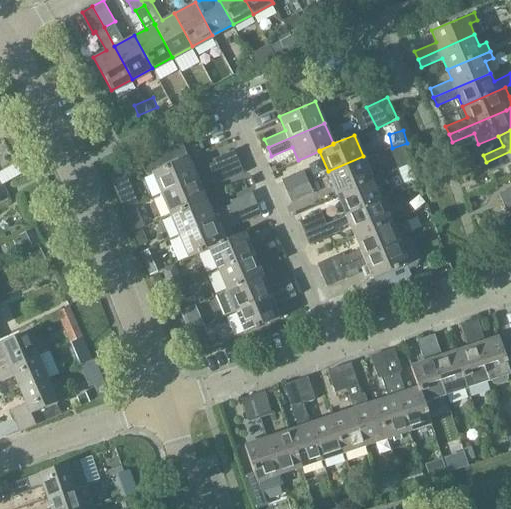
[(194,170),(181,141),(142,158),(141,161),(145,171),(148,172),(151,171),(160,192),(238,159),(234,149),(212,158),(213,162),(194,170)]
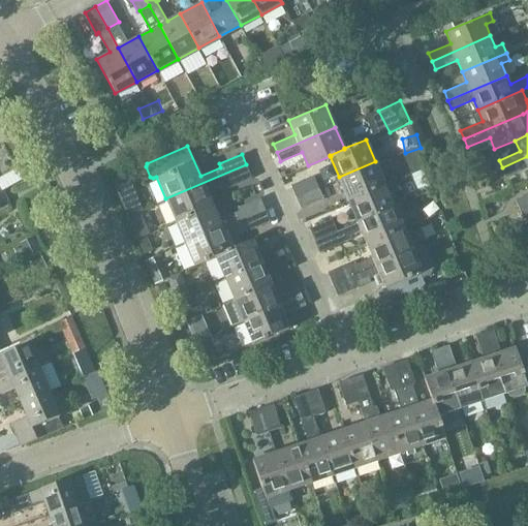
[(527,168),(527,156),(502,167),(506,177),(527,168)]
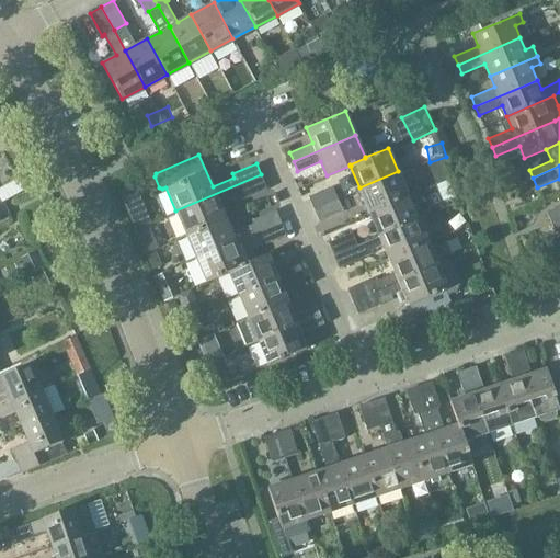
[(369,211),(408,194),(398,171),(360,188),(369,211)]
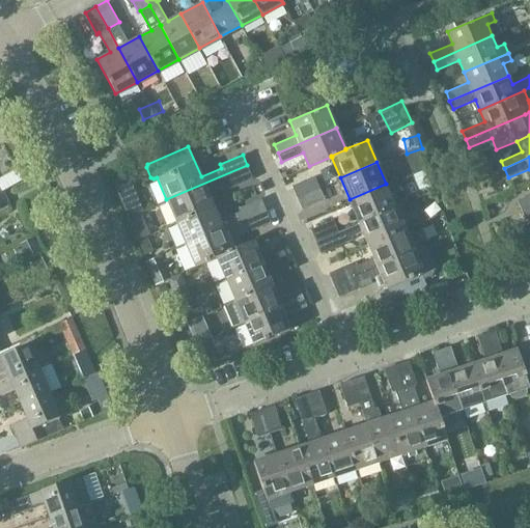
[(31,175),(25,165),(0,177),(0,188),(2,192),(31,175)]
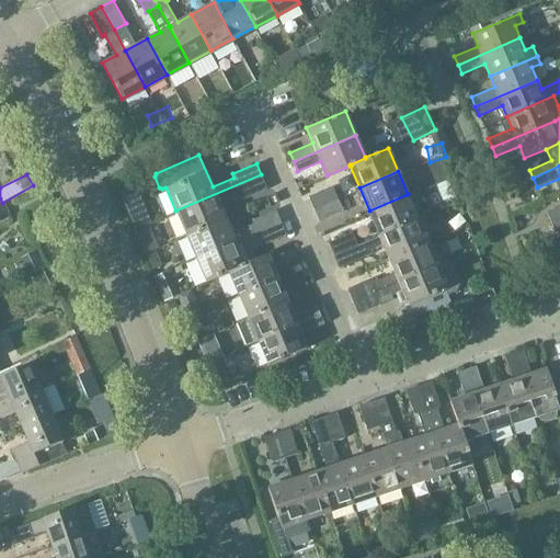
[(175,212),(185,234),(225,217),(219,204),(241,195),(242,198),(266,188),(266,185),(261,174),(237,185),(215,194),(175,211),(175,212)]
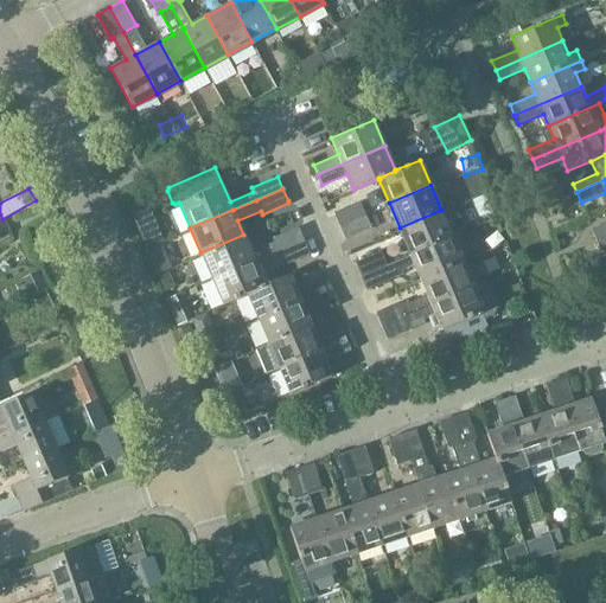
[(339,224),(364,213),(358,200),(333,211),(339,224)]
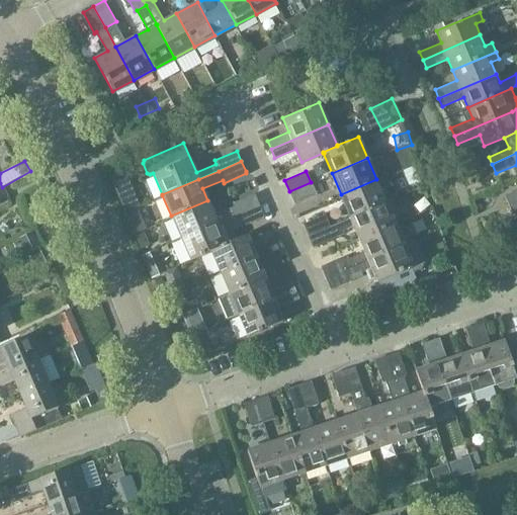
[(350,216),(385,200),(376,179),(341,194),(350,216)]
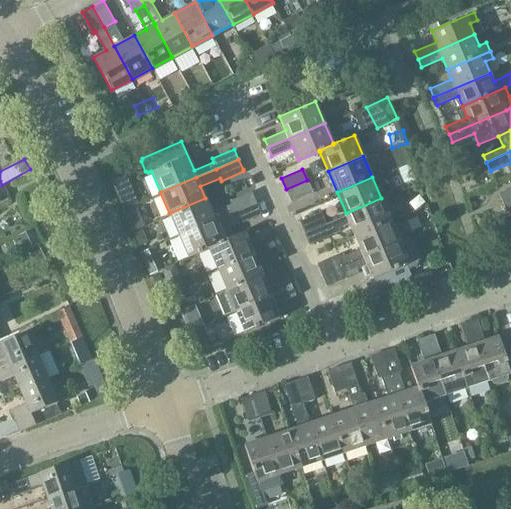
[(307,180),(286,189),(290,200),(312,191),(307,180)]
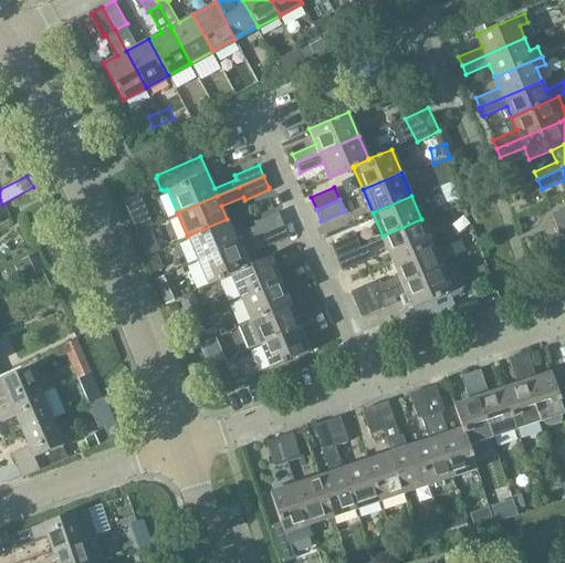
[(564,208),(552,215),(555,222),(564,218),(564,208)]
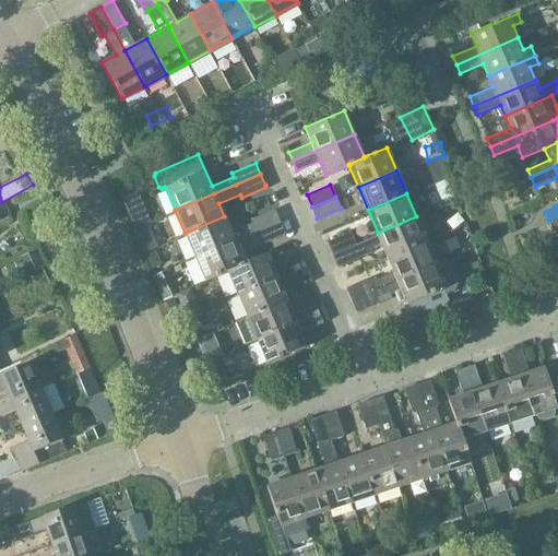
[(250,219),(252,222),(230,231),(224,216),(185,234),(194,256),(280,221),(274,209),(250,219)]
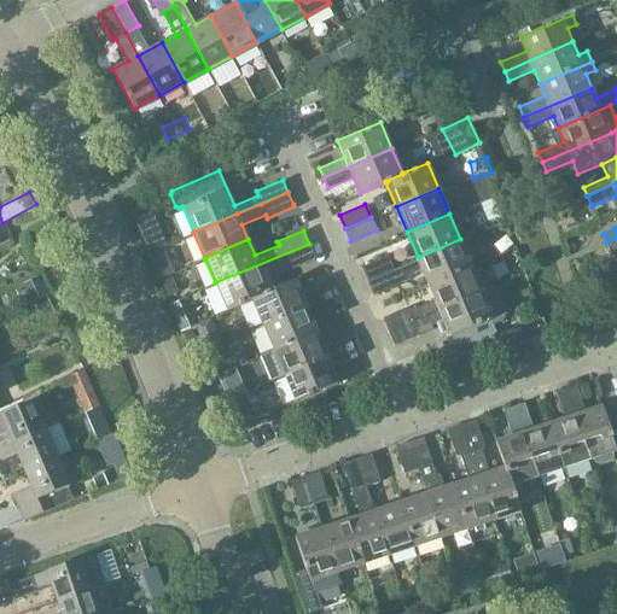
[(616,238),(606,243),(610,251),(616,249),(616,238)]
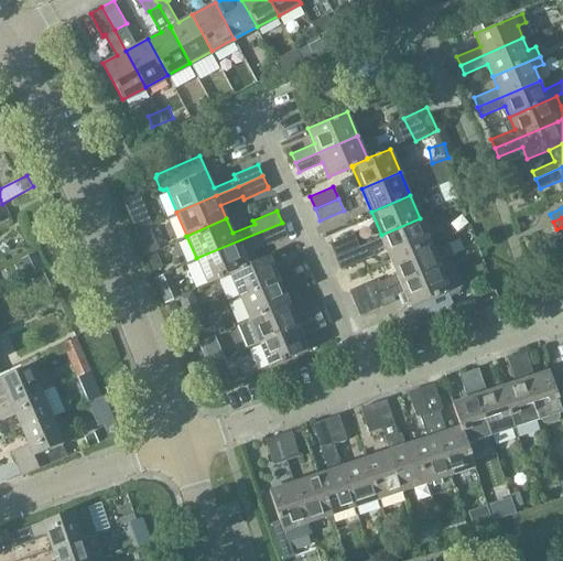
[(391,258),(430,241),(420,218),(381,235),(358,245),(335,255),(339,267),(375,252),(372,249),(385,244),(391,258)]
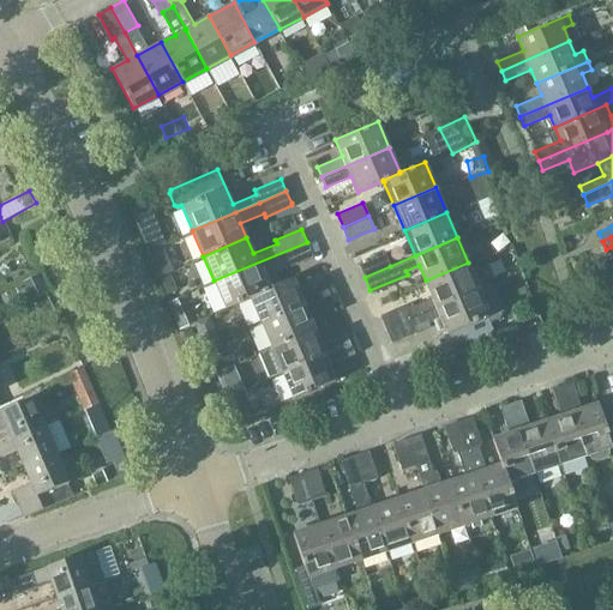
[(313,255),(307,242),(214,281),(224,307),(252,296),(268,289),(268,288),(262,275),(286,265),(287,266),(313,255)]
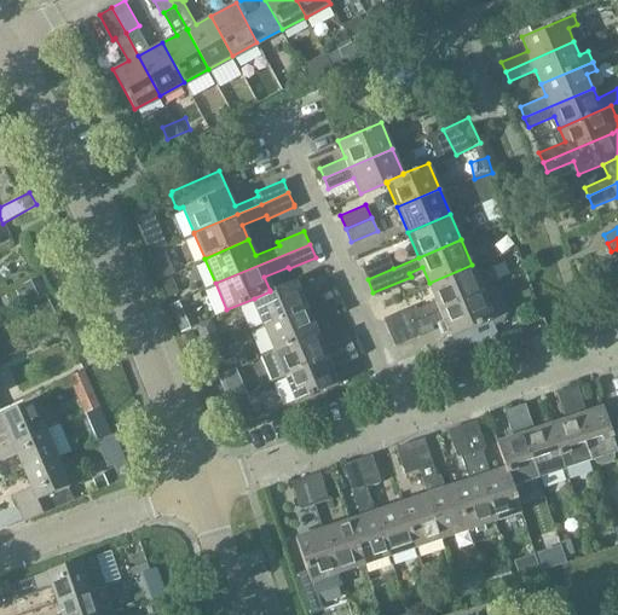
[(368,279),(393,268),(388,255),(362,267),(368,279)]
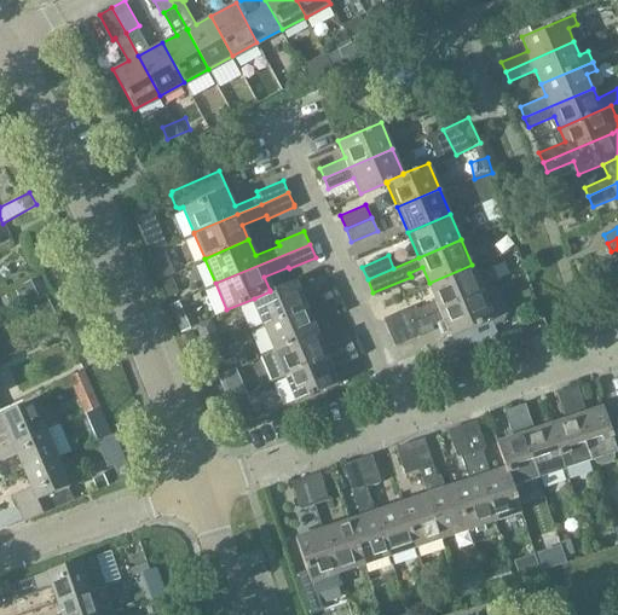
[(440,308),(483,290),(472,265),(429,283),(435,299),(411,309),(416,319),(440,308)]
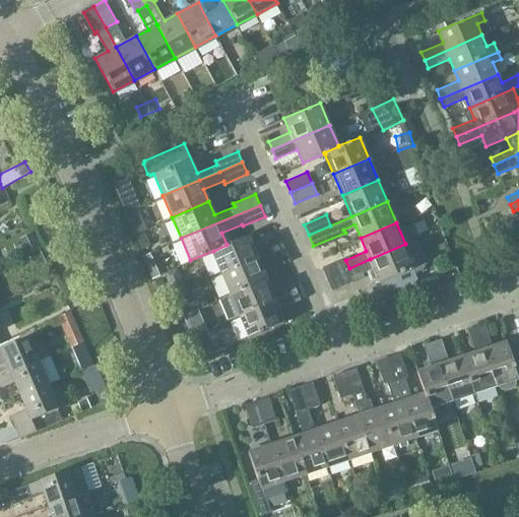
[(213,251),(221,272),(278,248),(275,240),(254,248),(248,235),(226,244),(226,245),(213,251)]
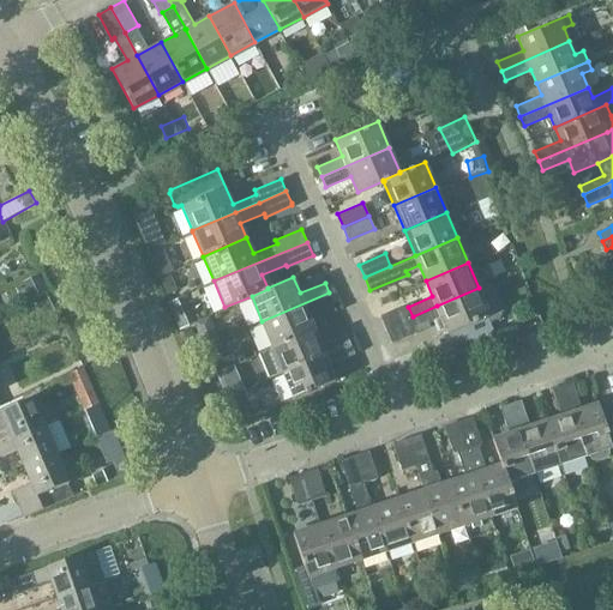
[(479,288),(413,316),(386,327),(392,340),(430,325),(428,321),(440,315),(452,343),(492,328),(491,322),(499,319),(502,310),(490,283),(479,288)]
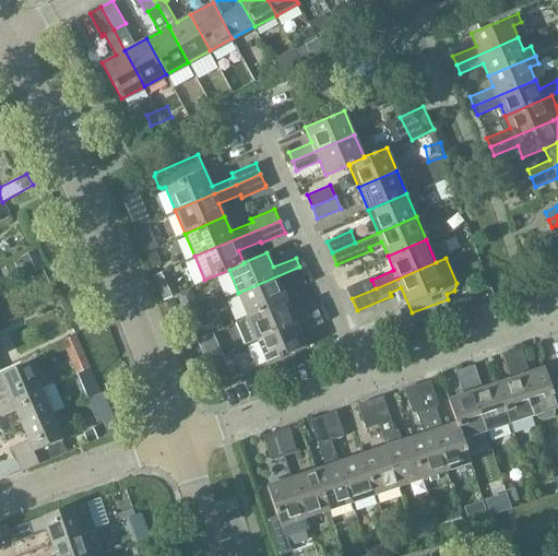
[(303,275),(299,267),(238,293),(248,317),(286,300),(281,285),(303,275)]
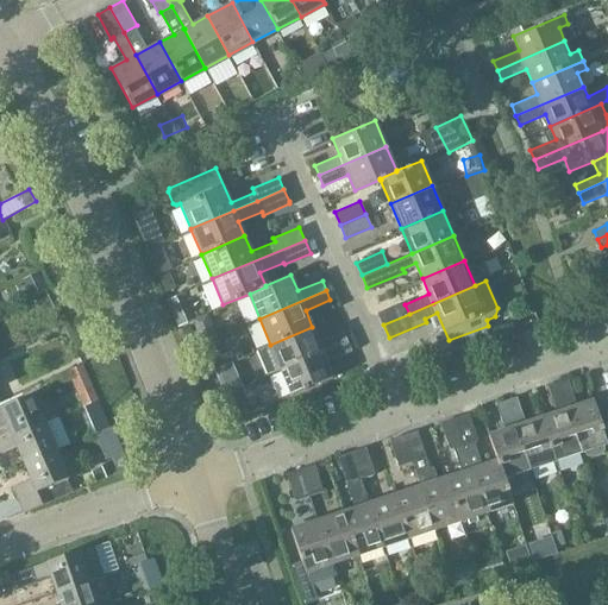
[(383,325),(409,314),(406,306),(403,301),(377,312),(383,325)]
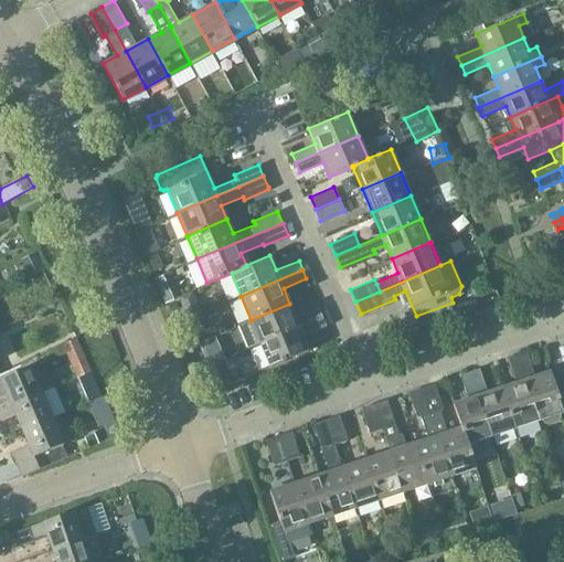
[(295,317),(289,304),(251,320),(259,342),(322,316),(318,307),(295,317)]
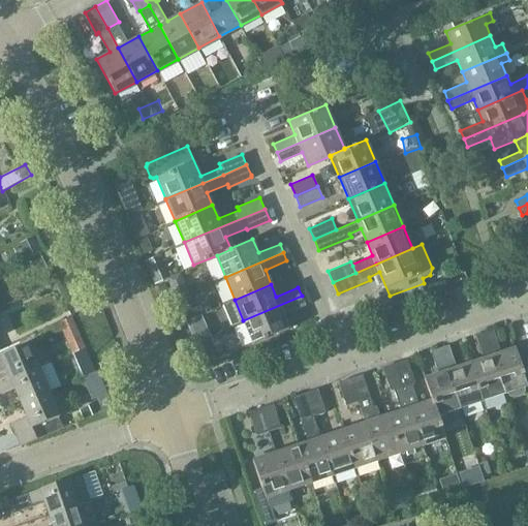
[(305,305),(302,296),(243,320),(252,342),(288,328),(283,313),(305,305)]
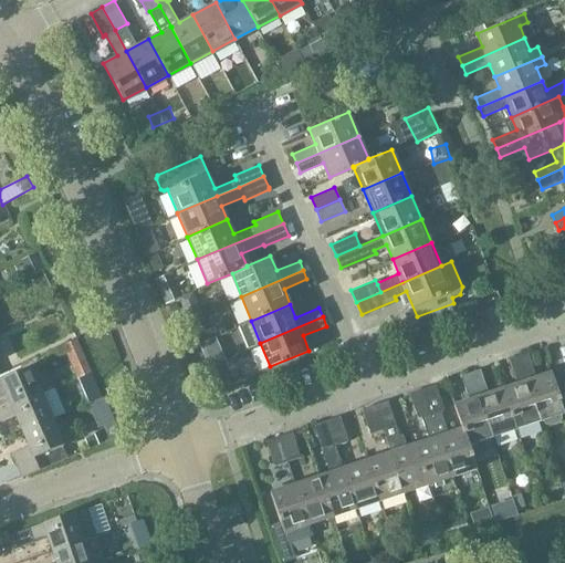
[(65,344),(81,376),(93,371),(77,339),(65,344)]
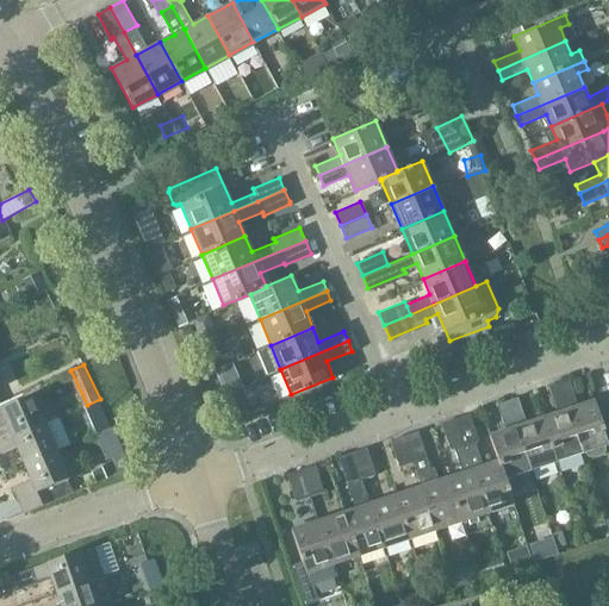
[(578,405),(570,380),(558,383),(582,453),(585,451),(589,455),(592,457),(602,454),(603,449),(604,444),(608,443),(594,400),(578,405)]
